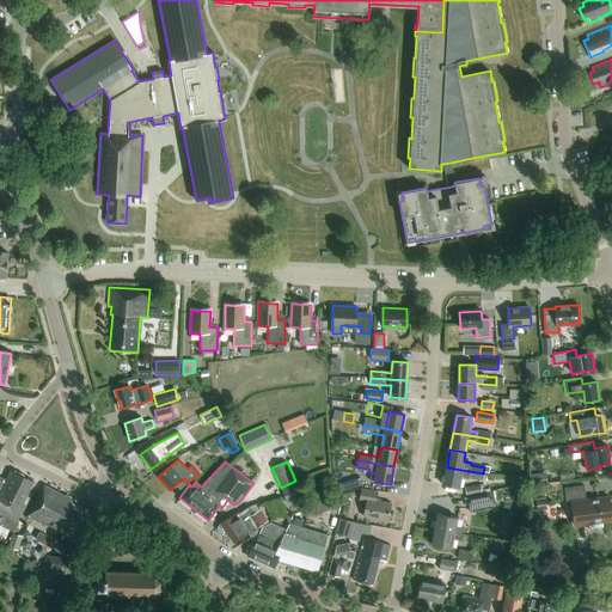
[(482,481),(483,473),(447,467),(444,484),(459,488),(461,478),(467,479),(469,478),(482,481)]
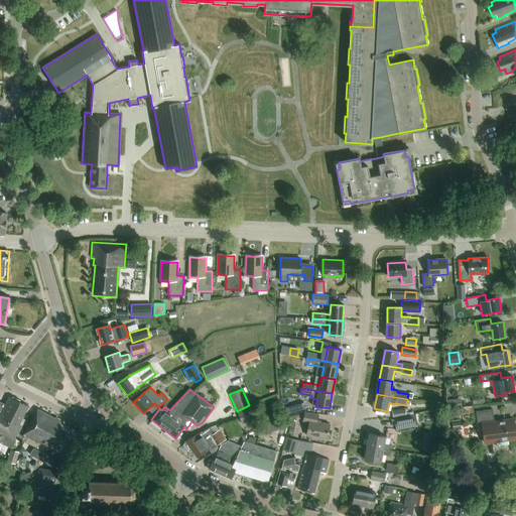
[(0,443),(6,446),(6,445),(9,446),(13,438),(15,439),(21,426),(19,425),(28,407),(11,398),(9,404),(6,403),(5,404),(0,401),(0,443)]
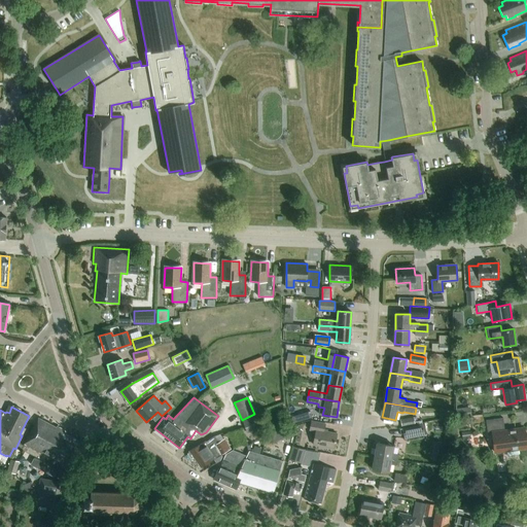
[(309,412),(291,417),(293,423),(311,418),(309,412)]
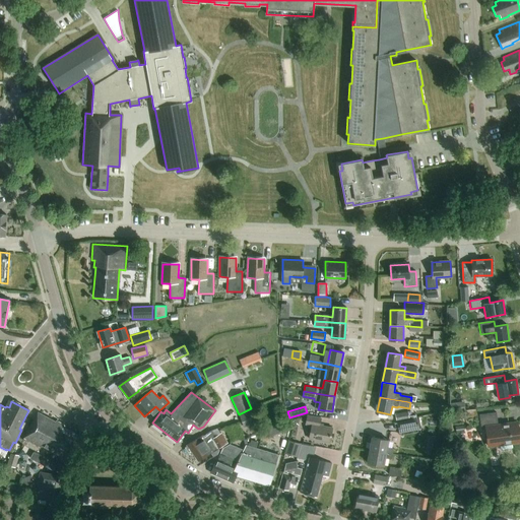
[(255,410),(252,411),(239,416),(244,429),(259,423),(255,410)]
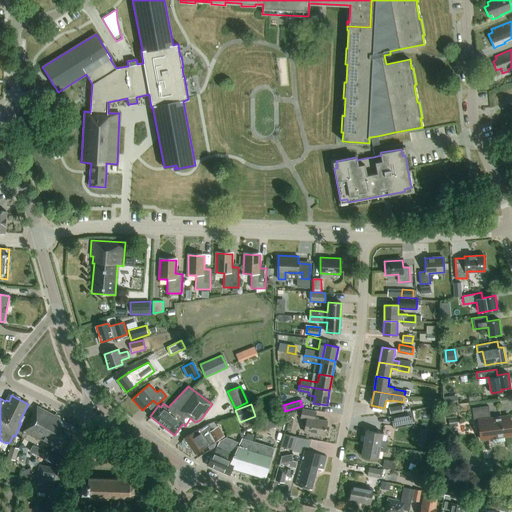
[(403,413),(402,412),(401,405),(389,407),(390,415),(403,413)]
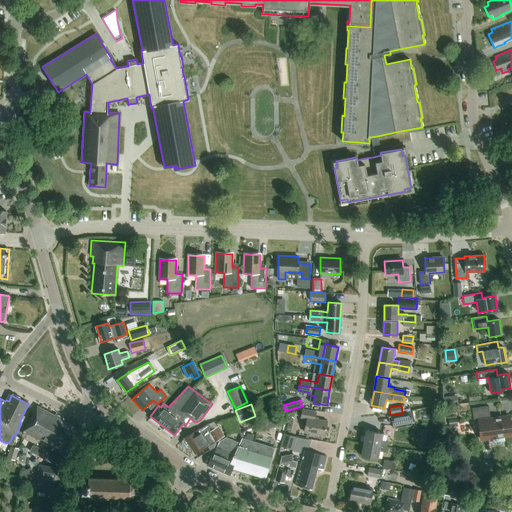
[(504,440),(504,436),(511,435),(509,416),(490,418),(489,406),(471,408),(473,421),(478,421),(480,439),(491,438),(492,442),(494,443),(503,442),(504,440)]
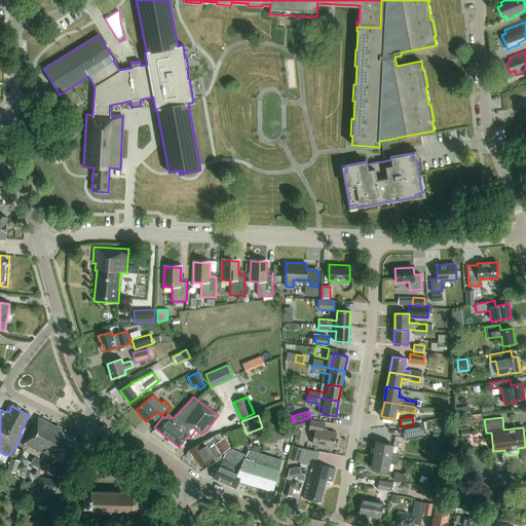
[(34,455),(30,463),(52,476),(53,475),(62,479),(65,474),(67,472),(79,449),(72,445),(74,441),(69,438),(67,442),(60,438),(65,430),(58,426),(57,427),(41,420),(36,423),(23,448),(34,455)]
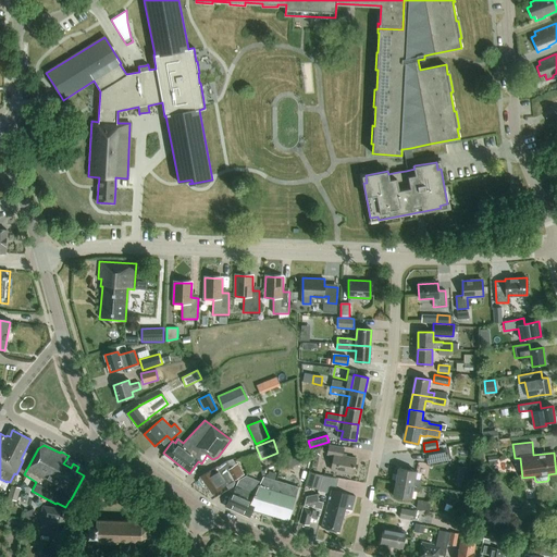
[(351,474),(356,458),(342,456),(343,448),(329,445),(327,455),(334,456),(331,470),(351,474)]
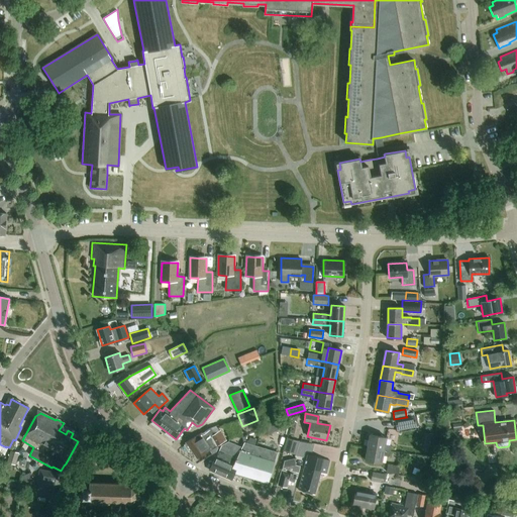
[(412,422),(411,416),(394,420),(396,430),(416,425),(415,421),(412,422)]
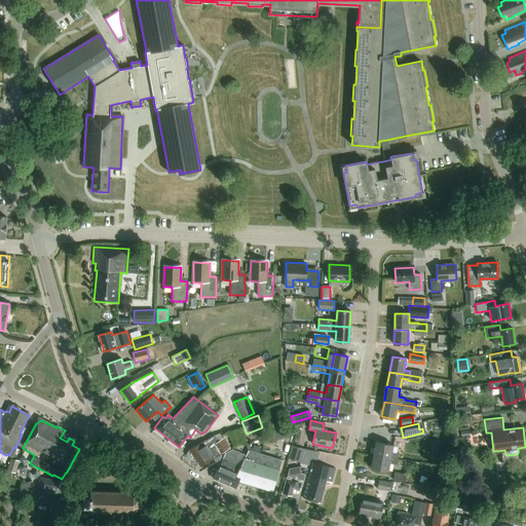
[(284,430),(282,426),(268,431),(272,442),(295,434),(293,426),(284,430)]
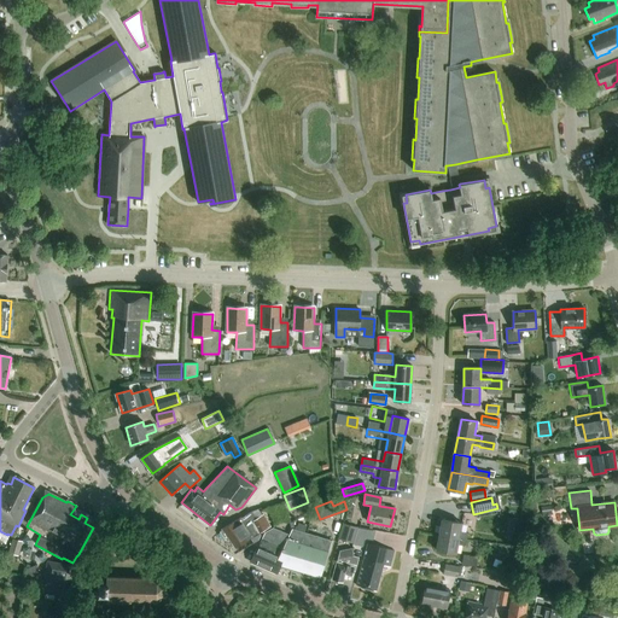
[(240,517),(222,529),(222,530),(220,531),(225,538),(227,536),(234,547),(254,536),(256,535),(269,528),(262,516),(256,519),(251,512),(242,518),(240,517)]
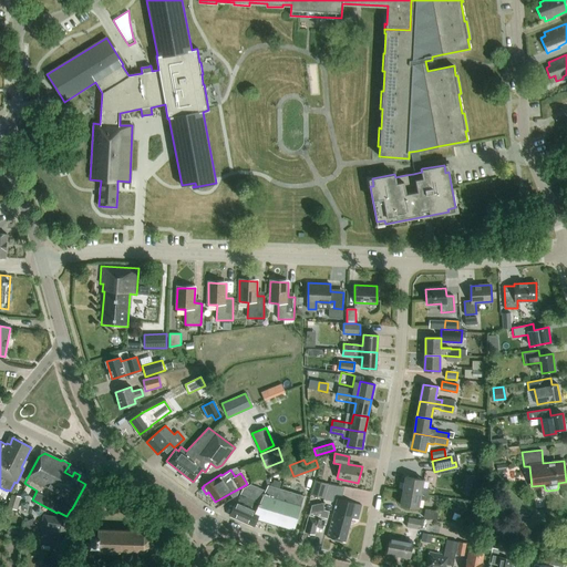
[(403,491),(429,495),(430,490),(422,488),(424,480),(405,476),(403,491)]
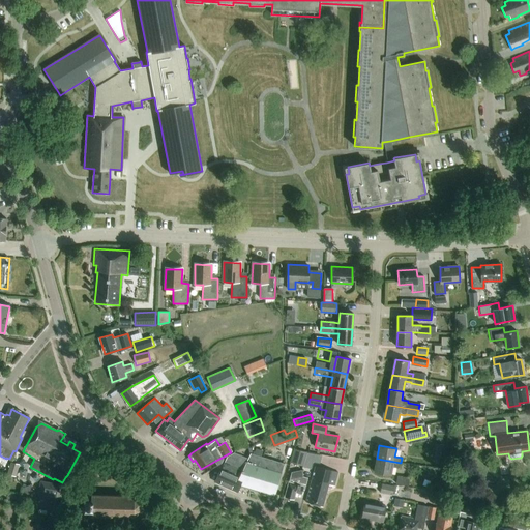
[(302,466),(305,452),(294,449),(291,462),(302,466)]
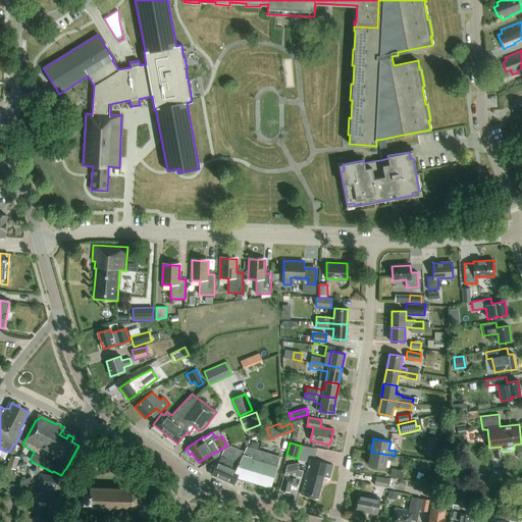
[(217,464),(216,463),(212,475),(233,484),(236,477),(270,487),(280,457),(247,447),(240,444),(238,445),(237,449),(232,447),(223,451),(217,464)]
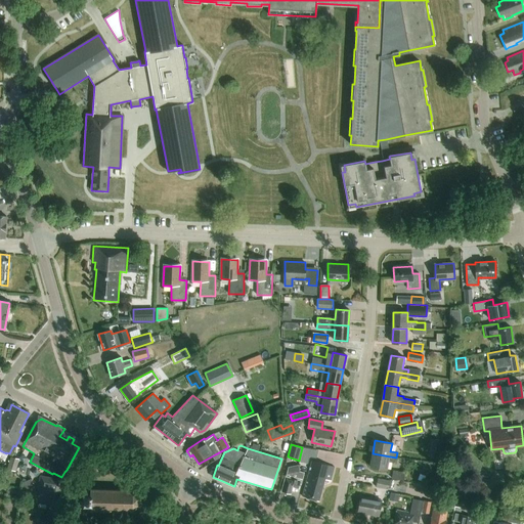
[(395,463),(396,457),(373,453),(369,467),(387,470),(388,462),(395,463)]
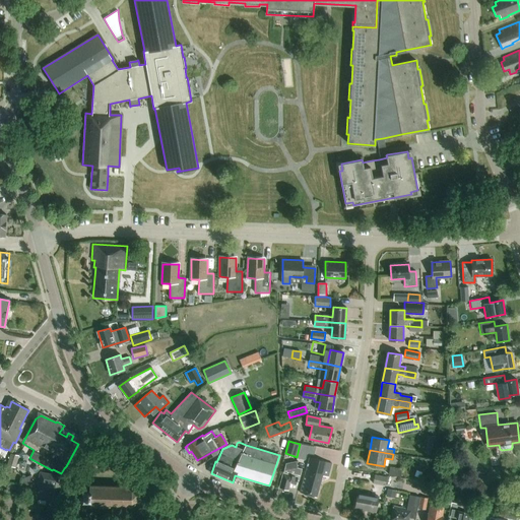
[(17,455),(10,453),(6,465),(14,467),(17,455)]
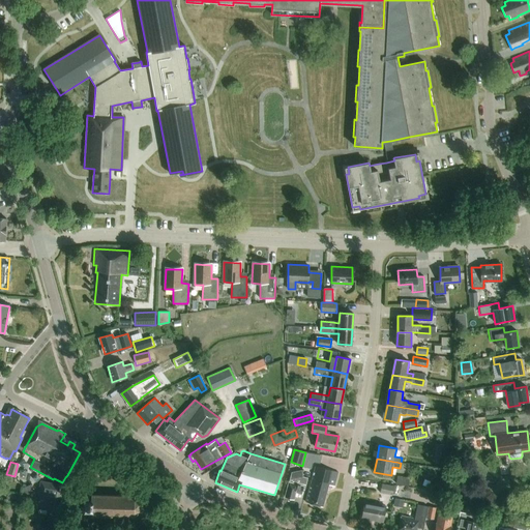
[(334,487),(339,473),(316,466),(305,502),(322,507),(329,484),(334,487)]
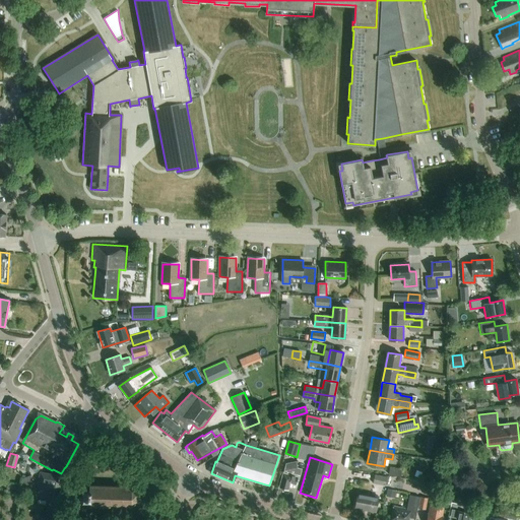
[(401,468),(389,467),(388,475),(400,476),(401,468)]
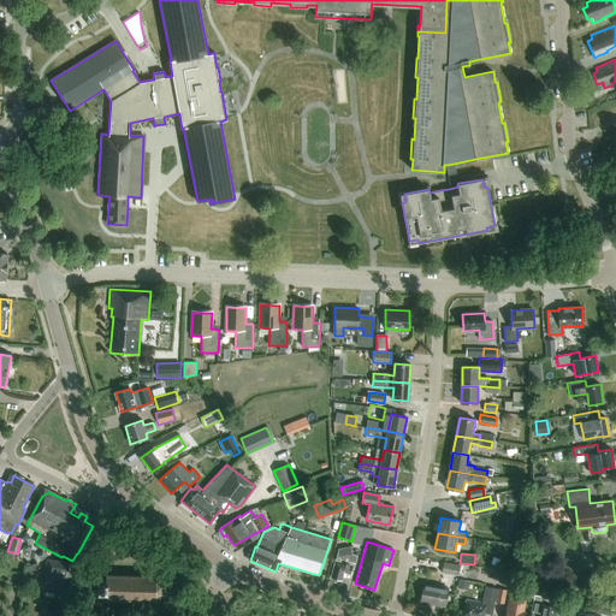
[(354,569),(357,556),(351,555),(336,557),(336,561),(331,578),(341,580),(342,576),(345,578),(347,573),(350,574),(351,569),(354,569)]
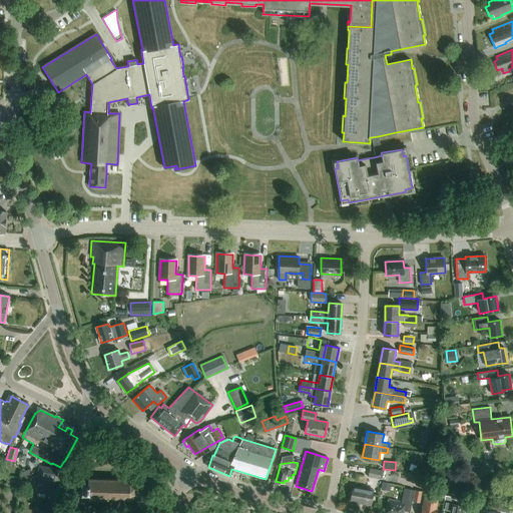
[(61,469),(39,465),(35,485),(58,489),(61,469)]
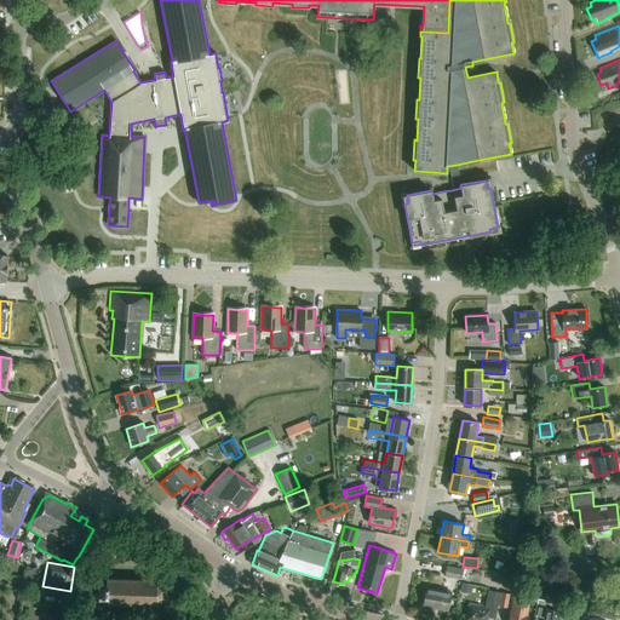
[(459,579),(460,570),(460,568),(446,566),(445,577),(459,579)]
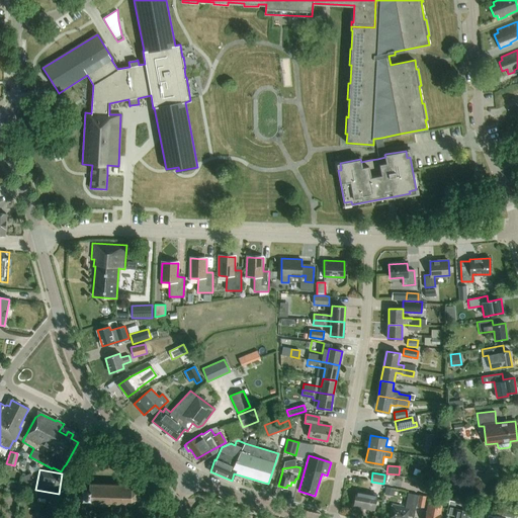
[(138,499),(138,492),(131,485),(120,485),(120,483),(119,483),(119,485),(104,485),(104,483),(102,483),(102,484),(90,484),(90,482),(89,482),(89,490),(83,490),(83,498),(89,498),(88,504),(118,505),(118,506),(120,506),(120,505),(131,505),(134,502),(138,499)]
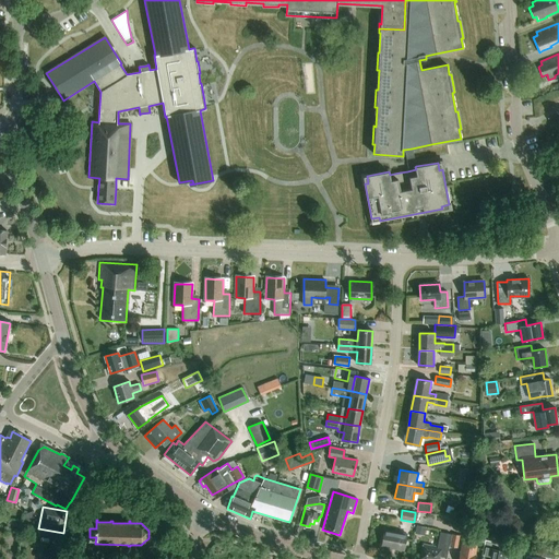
[(404,550),(406,534),(384,530),(382,546),(404,550)]
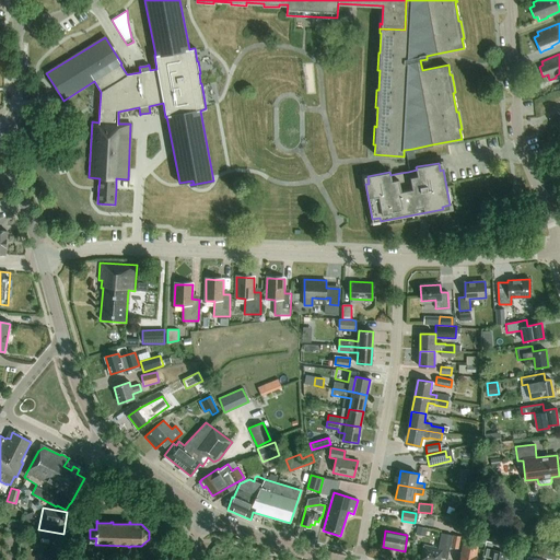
[(439,559),(440,558),(442,558),(447,559),(452,535),(441,533),(439,548),(423,545),(421,559),(423,559),(439,559)]
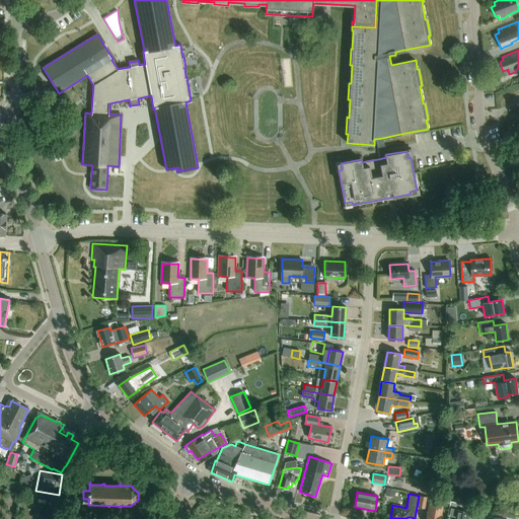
[(426,498),(420,497),(418,508),(424,509),(426,498)]
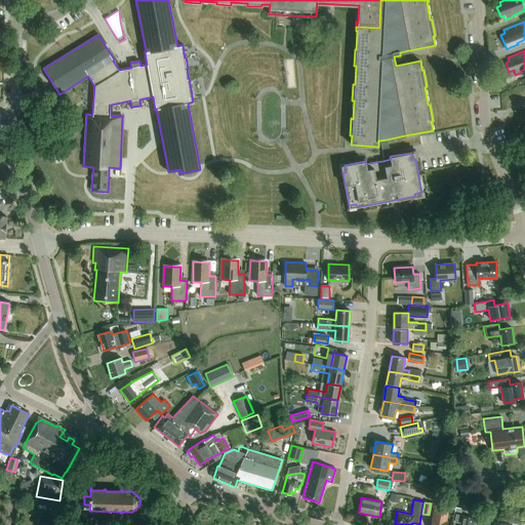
[(435,511),(434,513),(433,519),(432,518),(431,524),(445,524),(447,521),(446,521),(448,514),(435,511)]
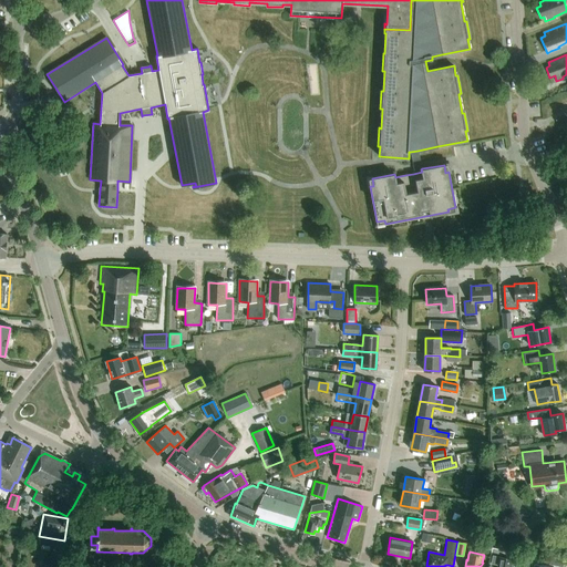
[(516,566),(519,555),(508,553),(507,558),(493,555),(491,564),(498,565),(497,566),(516,566)]
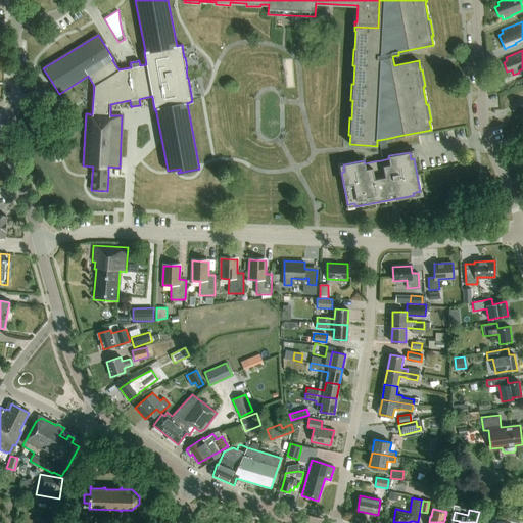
[(487,522),(490,513),(482,512),(479,522),(487,522)]
